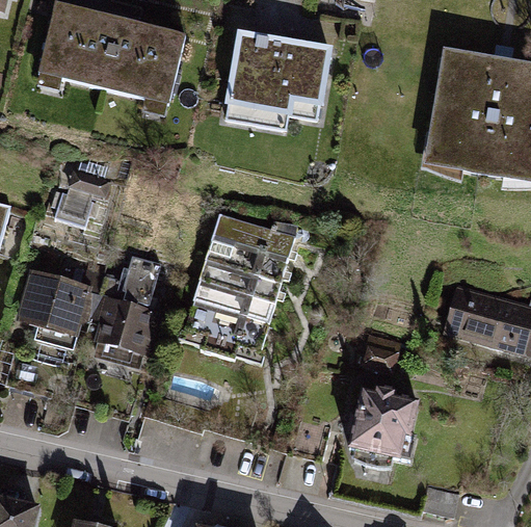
[(185,27),(58,0),(53,0),(35,81),(58,86),(60,75),(145,94),(142,105),(167,110),(185,27)]
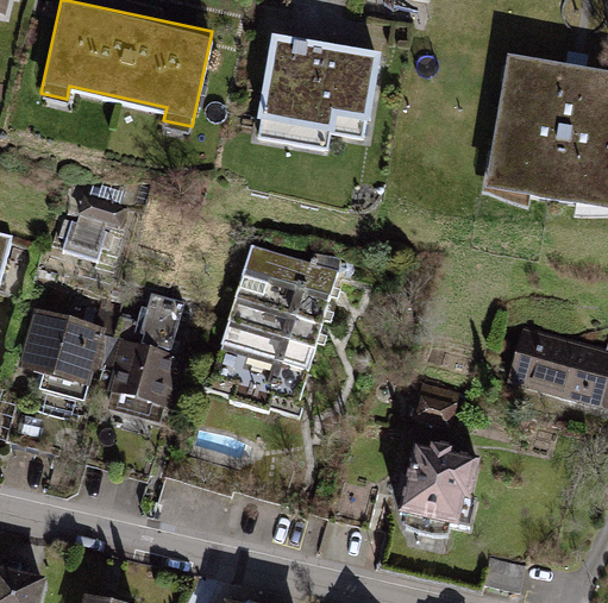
[(382,51),(273,33),(255,137),(326,149),(328,133),(367,139),(382,51)]
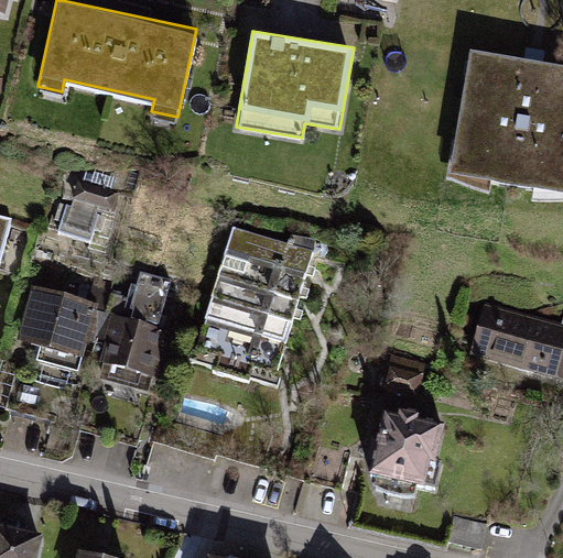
[(562,64),(532,59),(468,48),(447,172),(562,193),(562,64)]
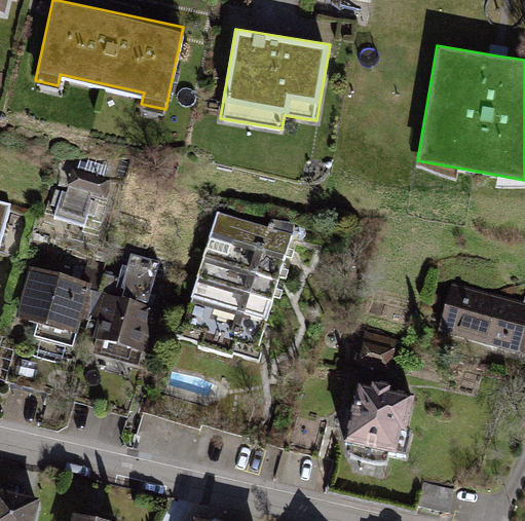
[(110,177),(70,165),(66,184),(104,195),(110,177)]
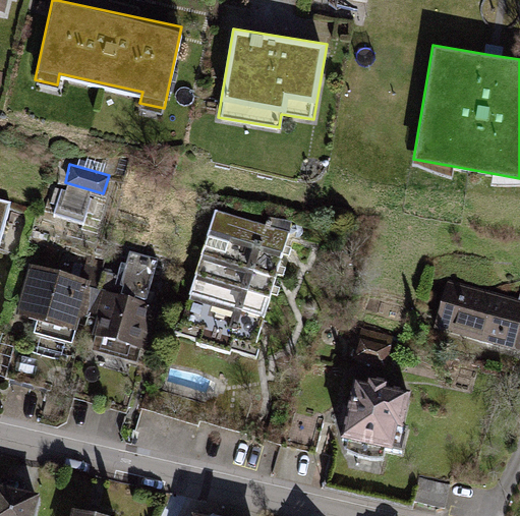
[(0,241),(10,199),(0,196),(0,241)]
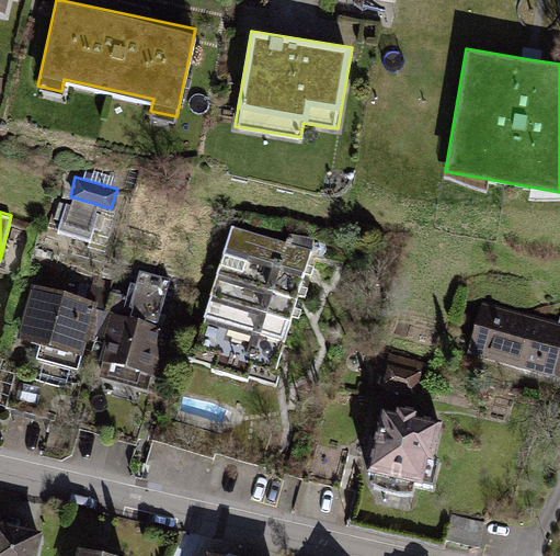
[(285,241),(232,225),(191,359),(274,383),(315,236),(288,233),(285,241)]
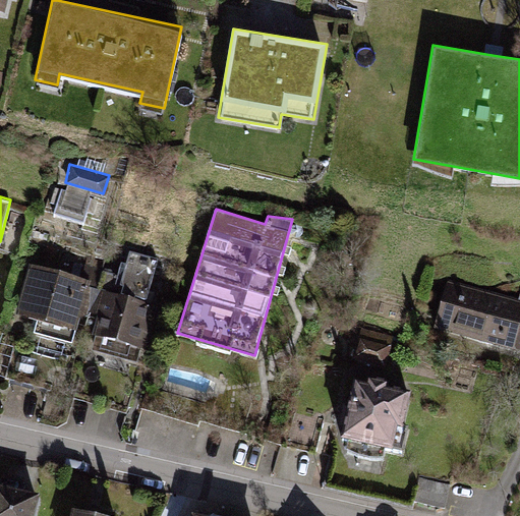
[(170,254),(110,238),(104,258),(90,307),(89,312),(97,314),(88,347),(136,360),(139,347),(146,349),(170,254)]
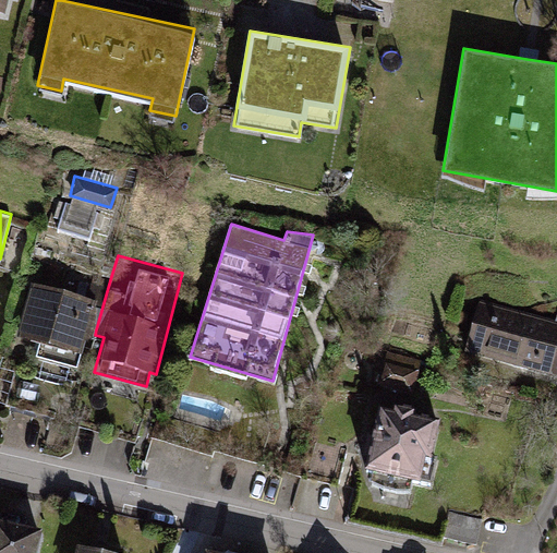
[(61,289),(31,280),(15,337),(38,343),(35,356),(79,365),(84,341),(93,336),(95,329),(96,329),(111,276),(93,272),(91,279),(65,272),(61,289)]
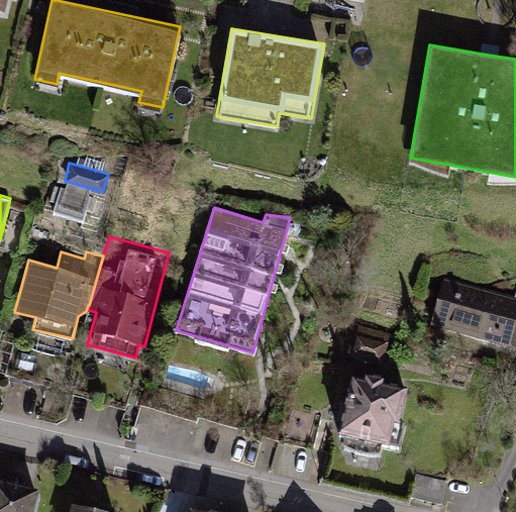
[(515,289),(515,294),(445,274),(429,324),(515,346),(515,289)]
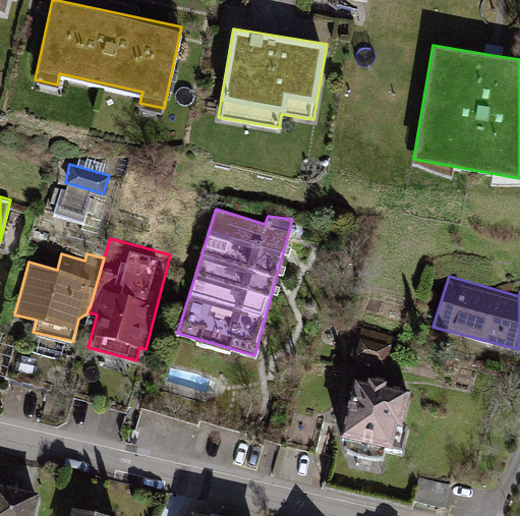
[(384,363),(392,332),(362,325),(355,357),(384,363)]
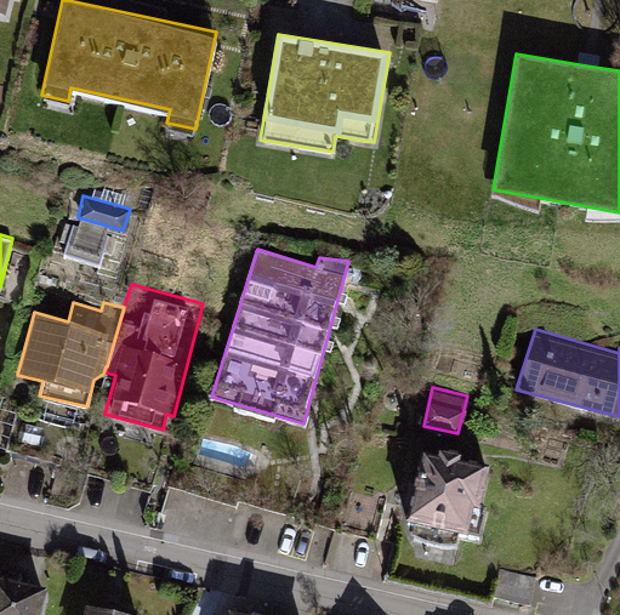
[(437,455),(421,451),(405,523),(414,524),(413,531),(424,539),(442,545),(459,542),(461,535),(481,540),(487,507),(481,506),(490,467),(464,462),(465,456),(438,450),(437,455)]
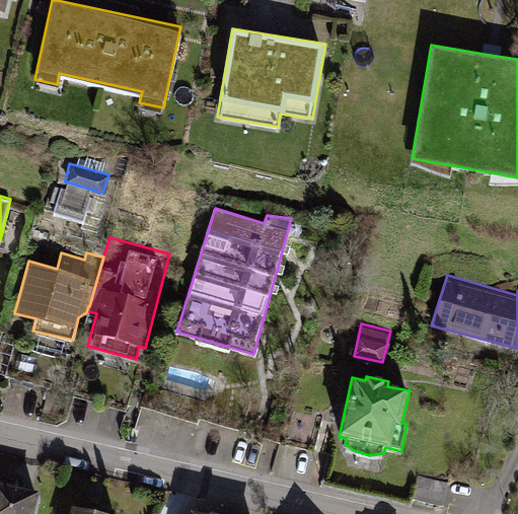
[(448,479),(416,471),(412,497),(443,503),(448,479)]
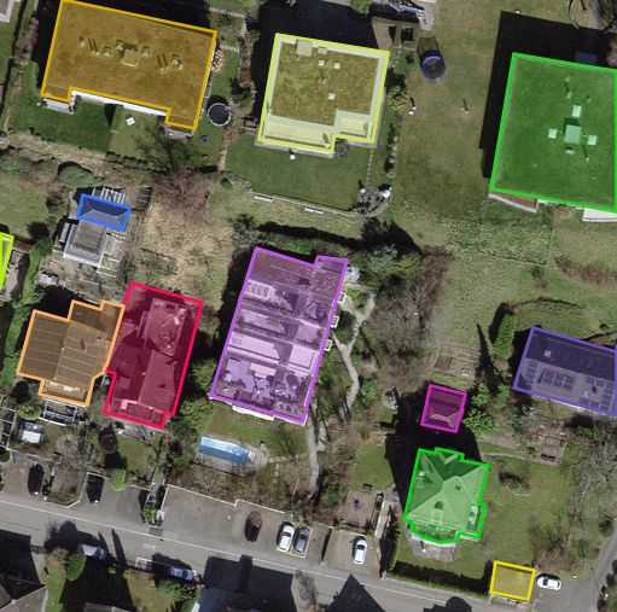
[(39,611),(46,584),(0,575),(0,611),(39,611)]
